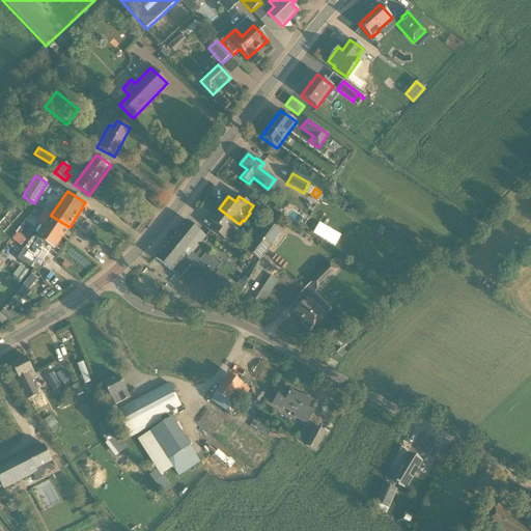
[(219,208),(218,207),(208,220),(215,225),(211,230),(225,241),(238,223),(232,219),(219,208)]
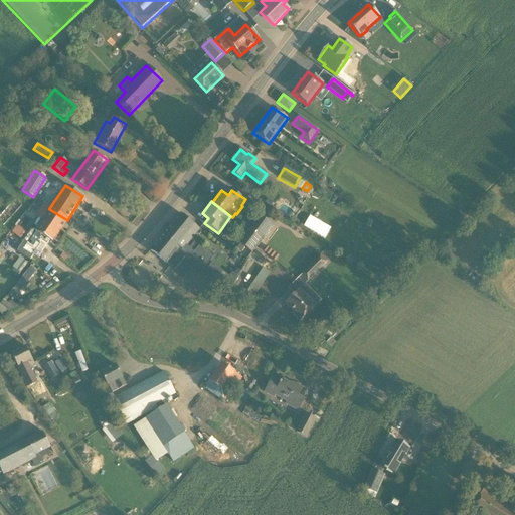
[(59,231),(67,220),(49,209),(49,208),(43,204),(37,214),(39,215),(37,217),(42,220),(27,243),(23,240),(16,251),(30,261),(33,254),(38,259),(50,241),(52,242),(59,231)]
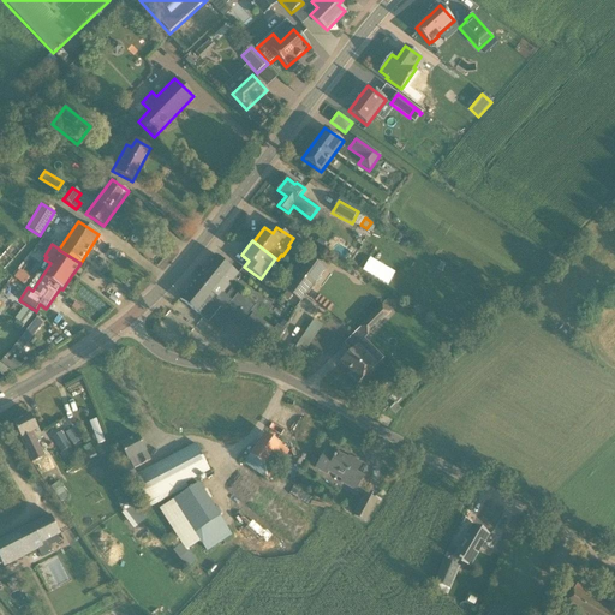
[(222,294),(238,274),(215,256),(180,300),(219,332),(227,321),(230,323),(249,299),(234,287),(226,297),(222,294)]
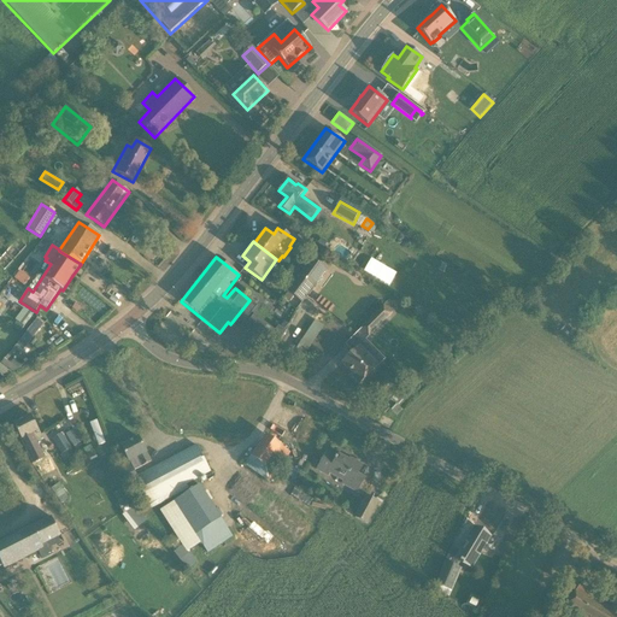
[(311,259),(299,275),(315,287),(327,270),(311,259)]
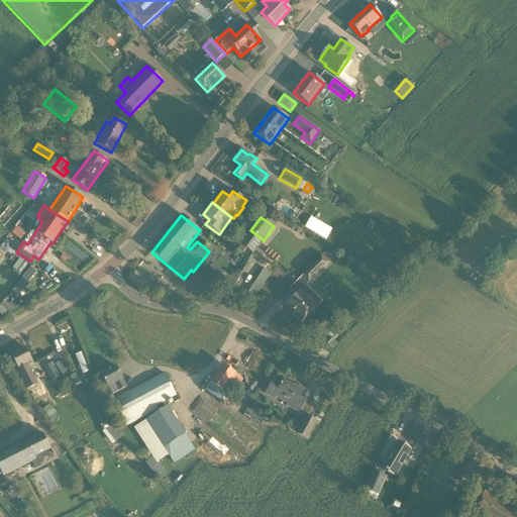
[(16,227),(12,233),(19,239),(24,233),(16,227)]
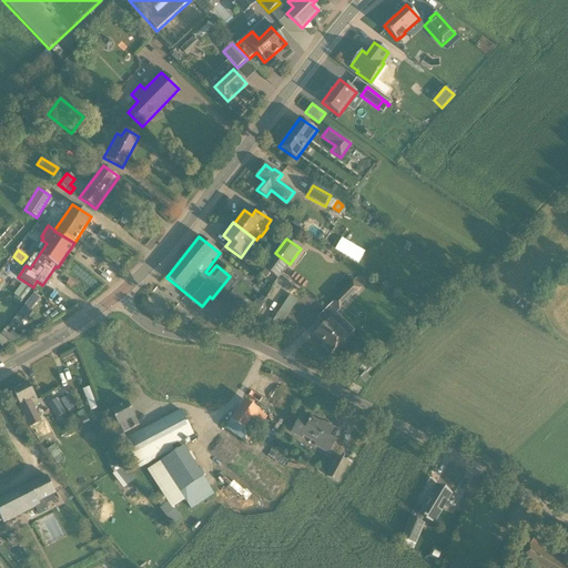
[(290,264),(275,253),(264,269),(279,280),(290,264)]
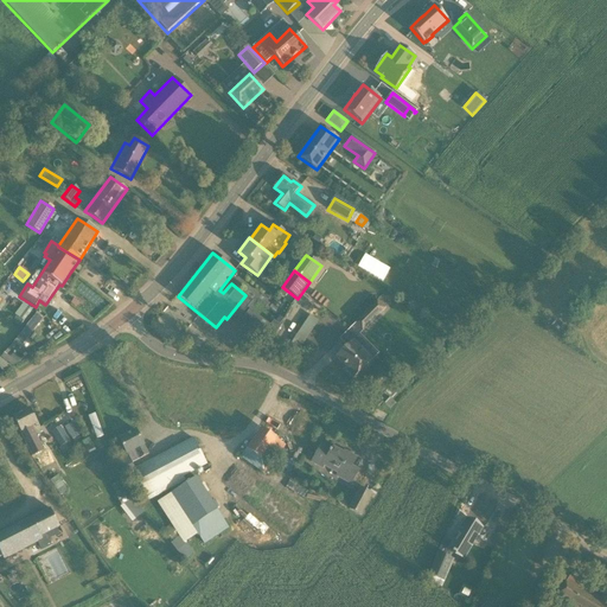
[(1,292),(12,296),(17,287),(7,281),(1,292)]
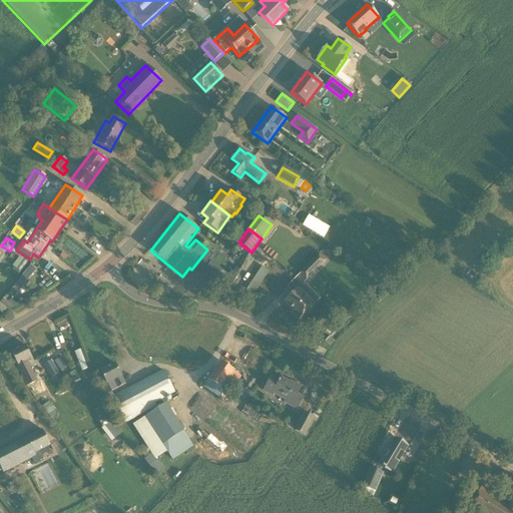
[(325,262),(326,261),(320,253),(299,274),(306,281),(325,262)]
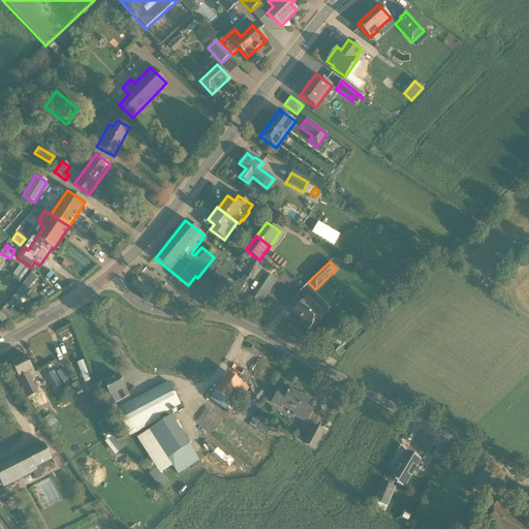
[(12,275),(16,276),(21,281),(28,271),(20,265),(12,275)]
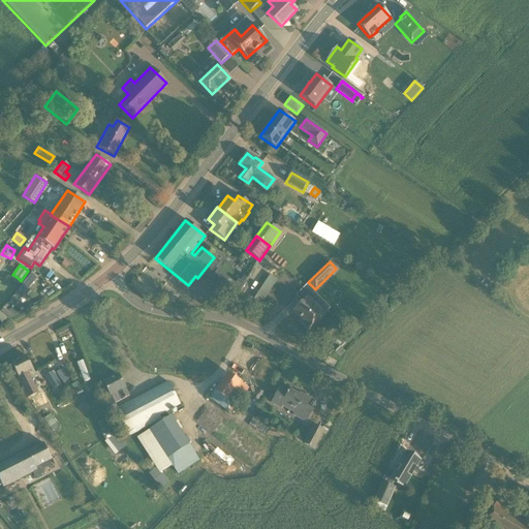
[(225,277),(217,271),(211,278),(219,285),(225,277)]
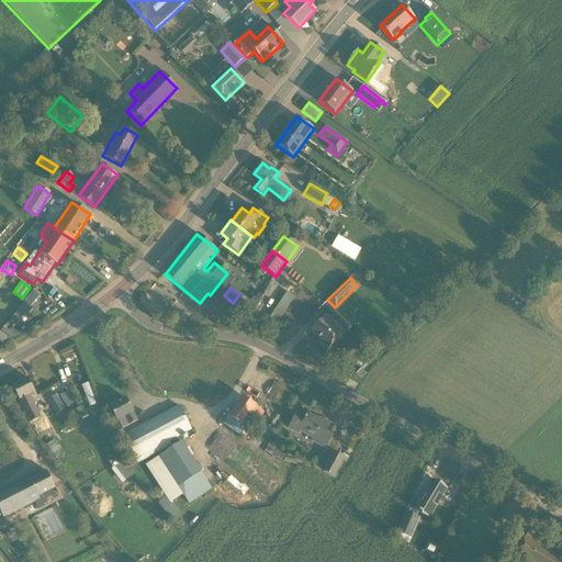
[(21,322),(36,298),(29,293),(13,317),(21,322)]
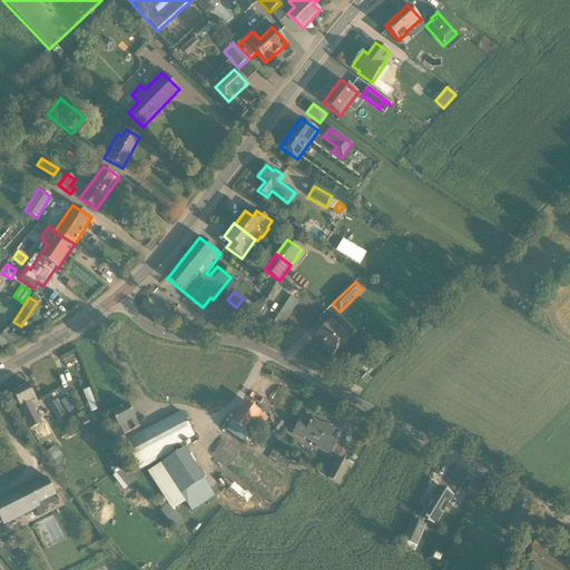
[(323,347),(332,356),(341,347),(342,349),(349,343),(346,341),(349,338),(337,327),(340,326),(332,318),(315,335),(325,345),(323,347)]
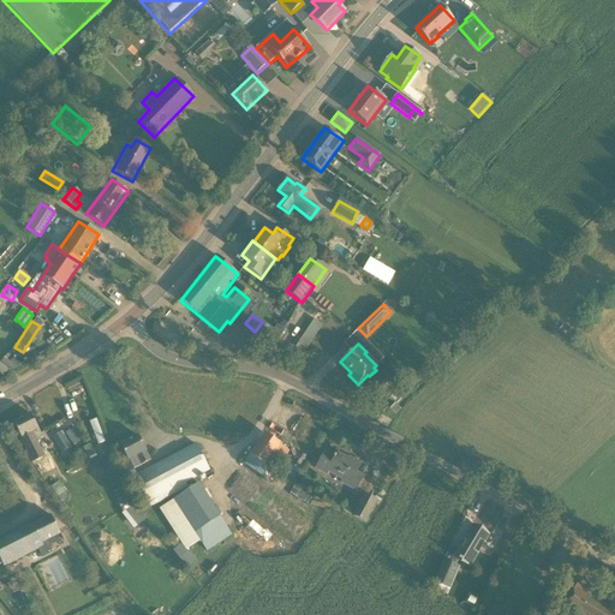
[(4,358),(0,363),(15,372),(18,368),(4,358)]
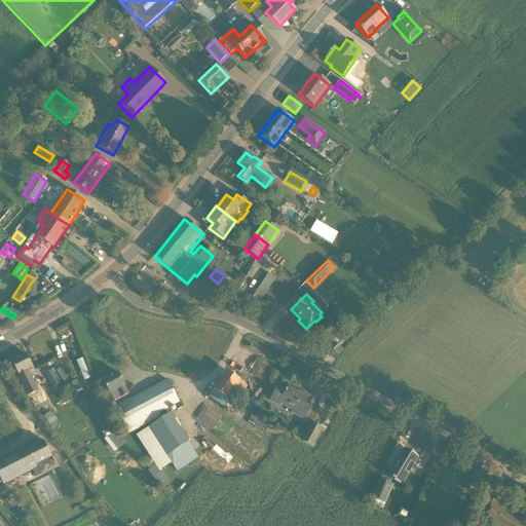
[(26,354),(11,362),(22,382),(29,396),(37,391),(30,378),(27,371),(33,368),(26,354)]
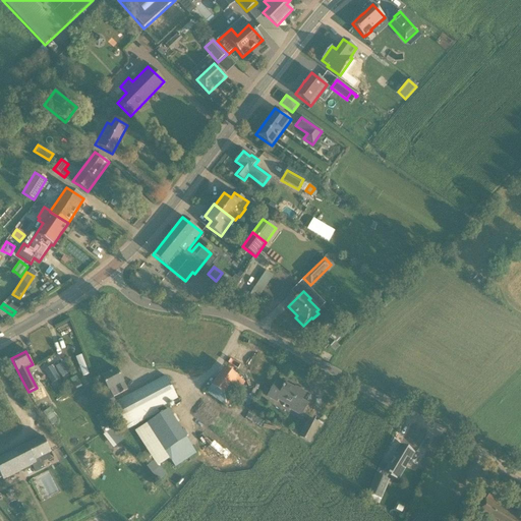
[(44,371),(52,385),(60,379),(52,366),(44,371)]
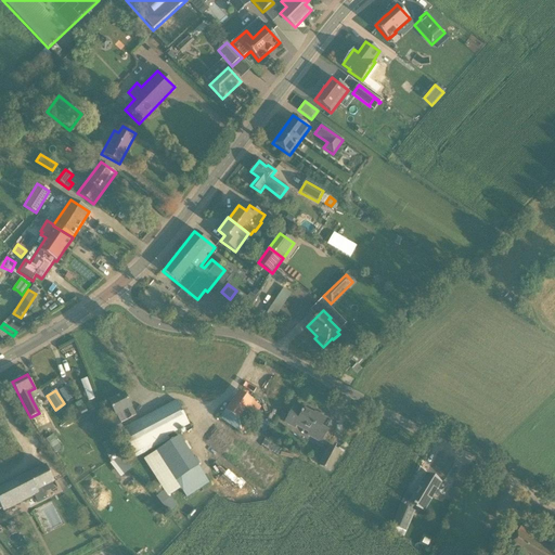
[(261,405),(245,392),(231,412),(247,424),(261,405)]
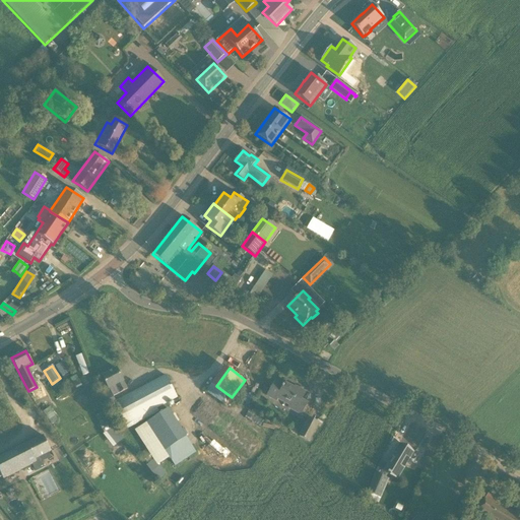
[(127,390),(116,369),(102,377),(109,390),(116,387),(119,394),(127,390)]
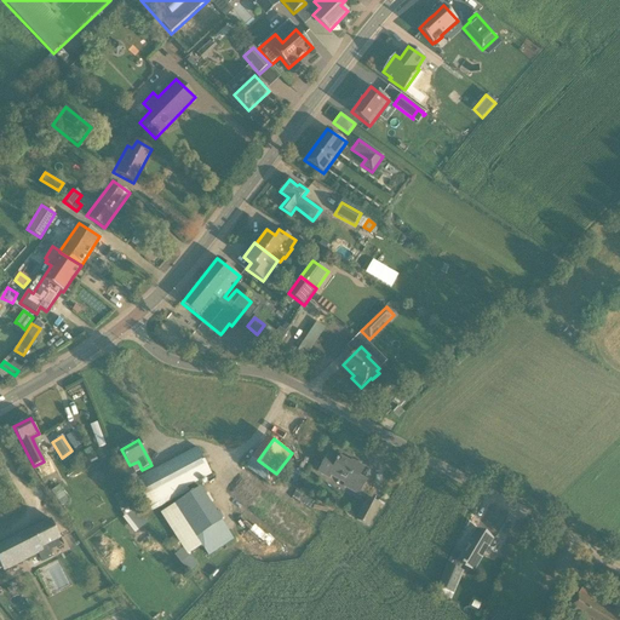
[(121,475),(127,486),(136,481),(149,507),(206,477),(207,481),(212,478),(197,448),(138,480),(132,469),(121,475)]
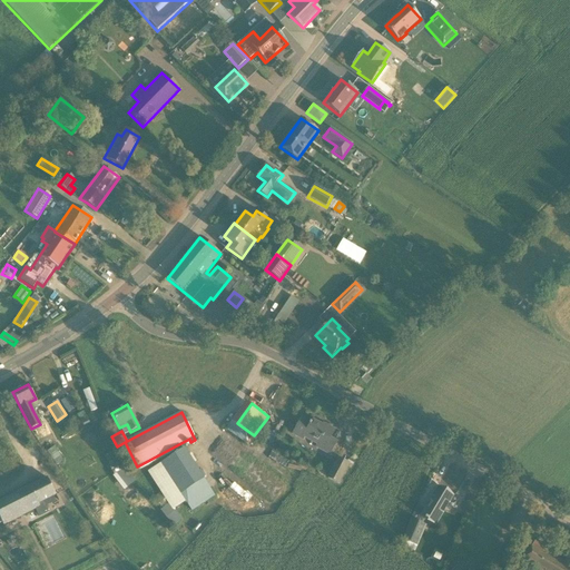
[(315,448),(328,455),(336,442),(330,439),(334,431),(327,426),(326,428),(313,421),(312,423),(311,422),(310,423),(302,419),(293,435),(303,441),(304,439),(316,445),(315,448)]
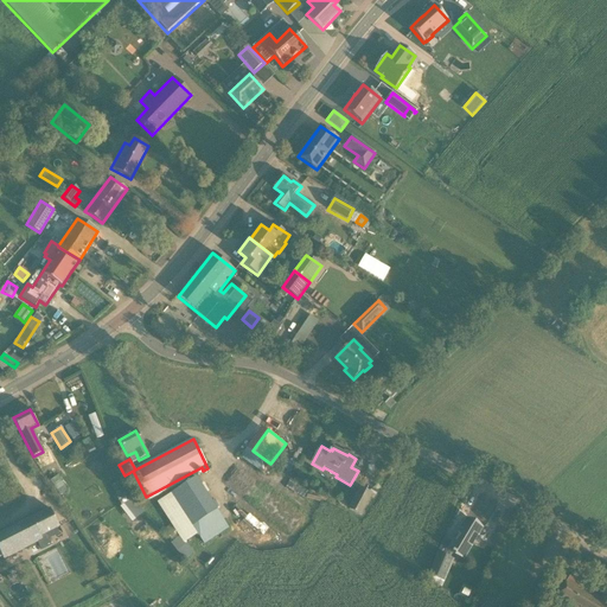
[(163,499),(167,505),(174,500),(192,528),(218,511),(196,478),(163,499)]
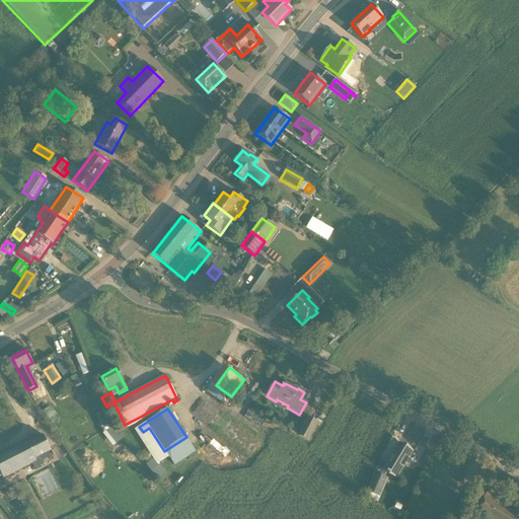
[(298,436),(309,442),(319,423),(308,417),(298,436)]
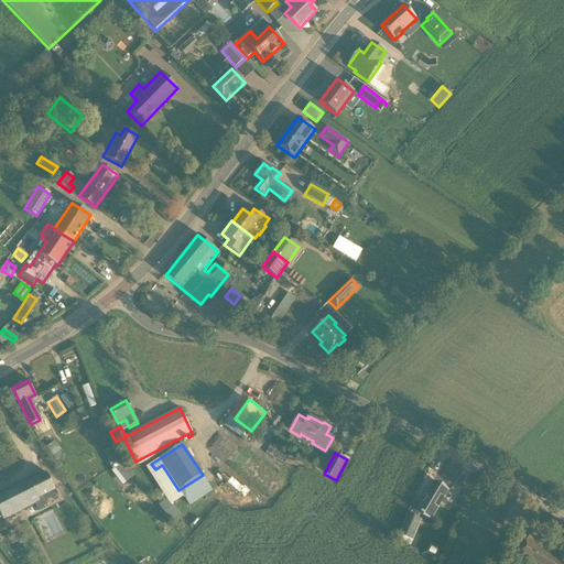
[(114,459),(108,464),(112,469),(118,465),(114,459)]
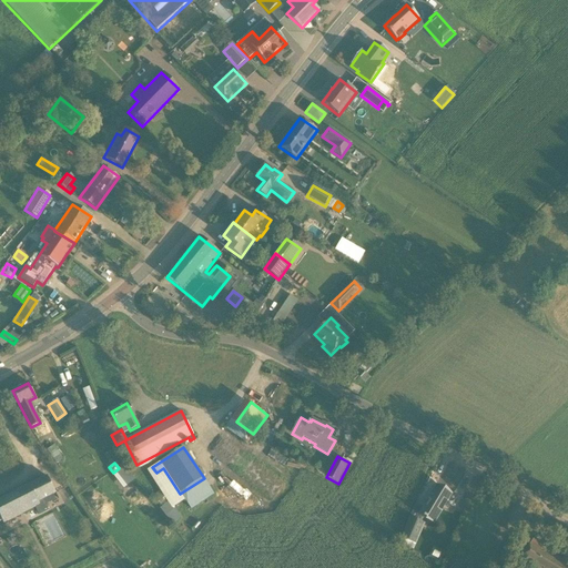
[(43,500),(56,494),(47,477),(0,500),(0,516),(3,524),(34,508),(38,514),(48,509),(43,500)]
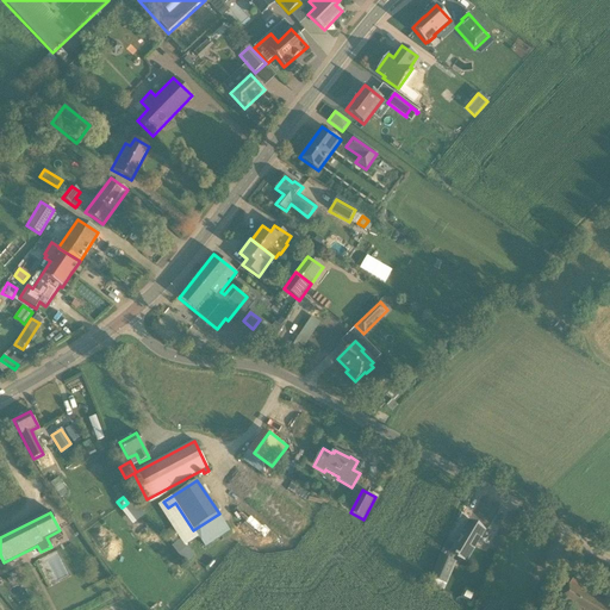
[(165,533),(173,543),(186,533),(178,522),(165,533)]
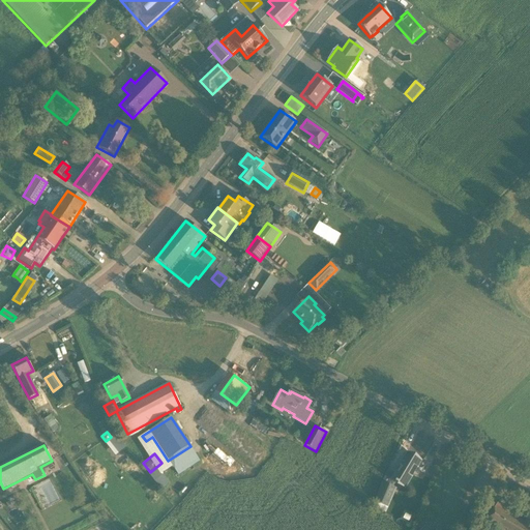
[(407,453),(391,480),(405,488),(420,462),(407,453)]
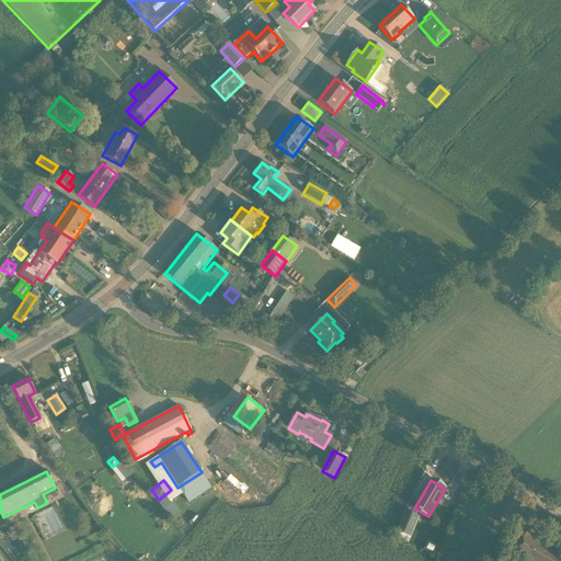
[(396,531),(411,538),(420,518),(404,512),(396,531)]
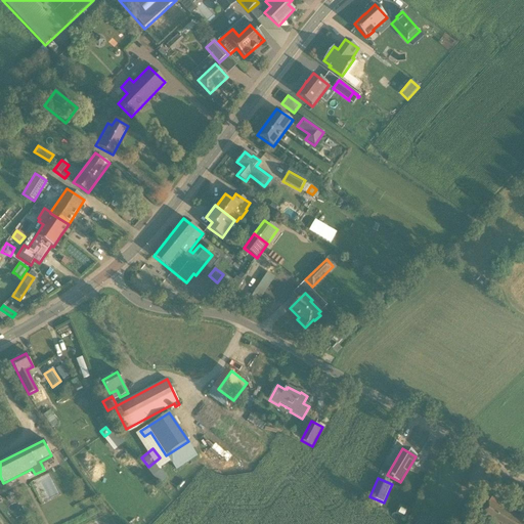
[(491,497),(480,516),(492,523),(523,523),(523,520),(504,509),(505,506),(491,497)]
